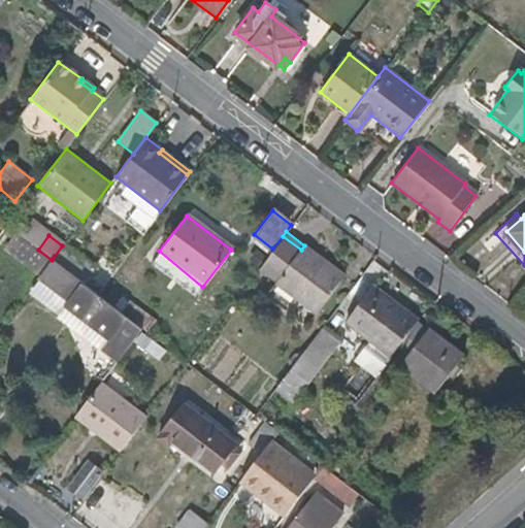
[(283,236),(272,249),(259,267),(275,279),(265,293),(273,299),(271,303),(303,327),(343,275),(304,245),(301,250),(283,236)]
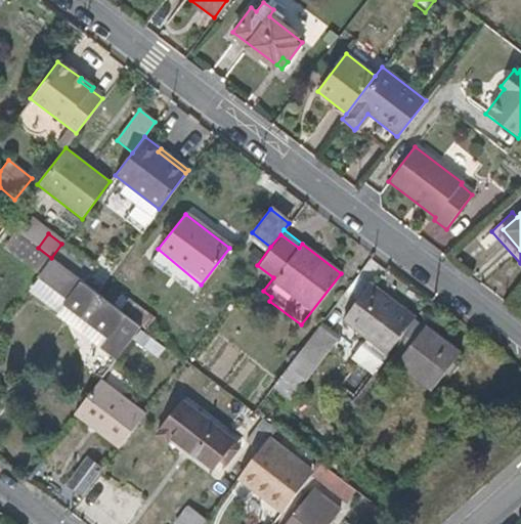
[(51,258),(82,281),(94,264),(64,241),(61,244),(51,258)]
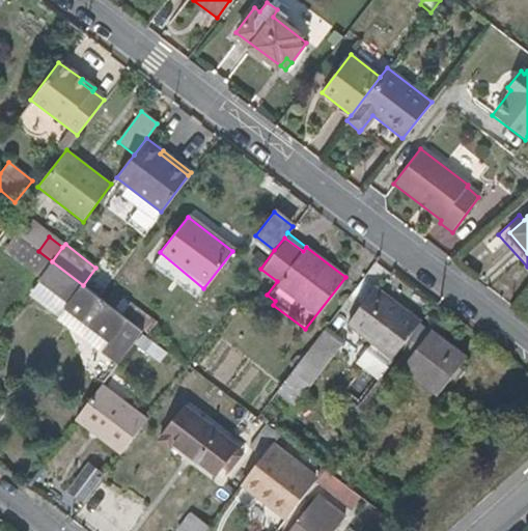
[(64,308),(79,319),(96,296),(83,285),(52,261),(37,280),(40,282),(67,303),(64,308)]
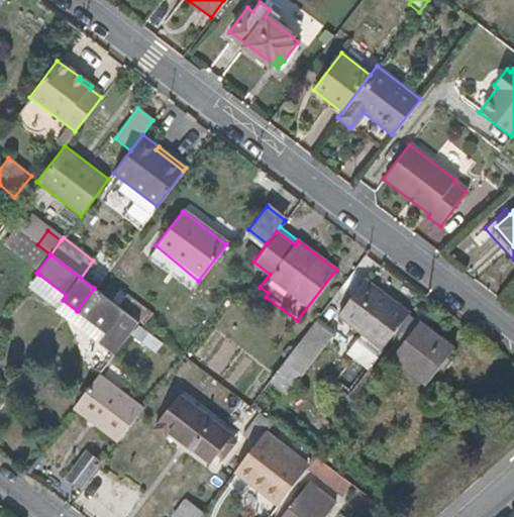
[(59,305),(63,300),(66,295),(39,275),(31,284),(59,305)]
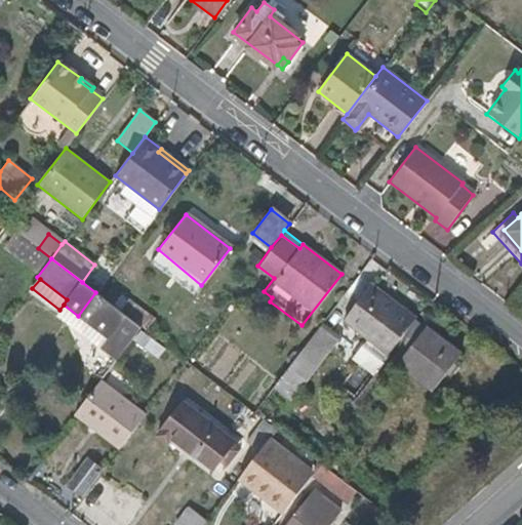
[(370,284),(343,320),(387,354),(415,318),(370,284)]
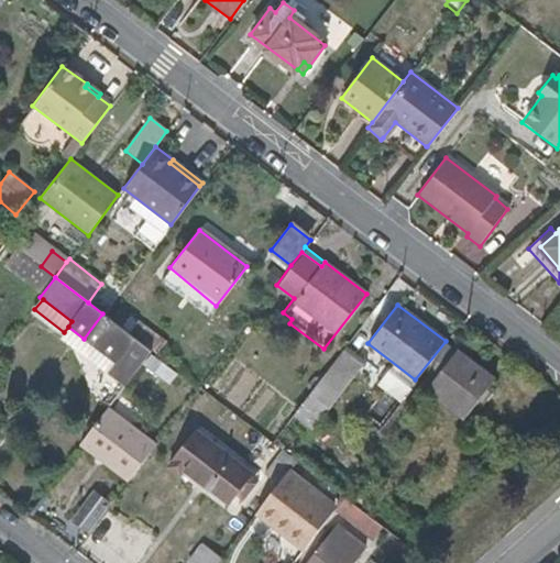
[(150,350),(156,355),(165,342),(117,306),(109,318),(150,350)]
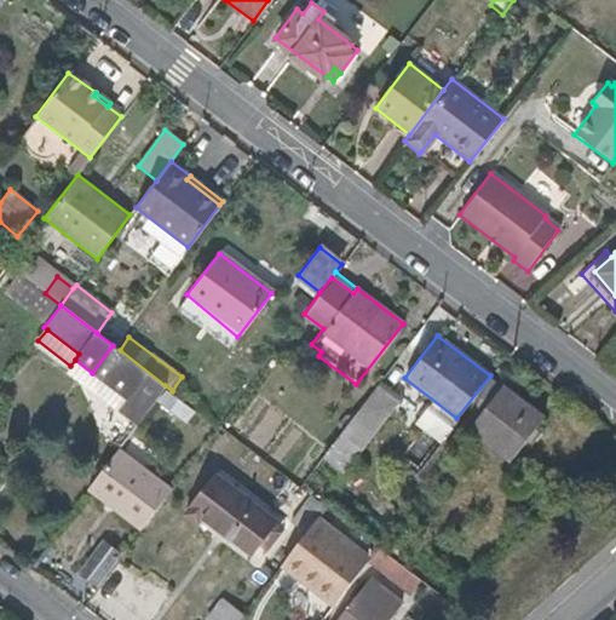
[(309,349),(318,356),(321,351),(311,344),(309,349)]
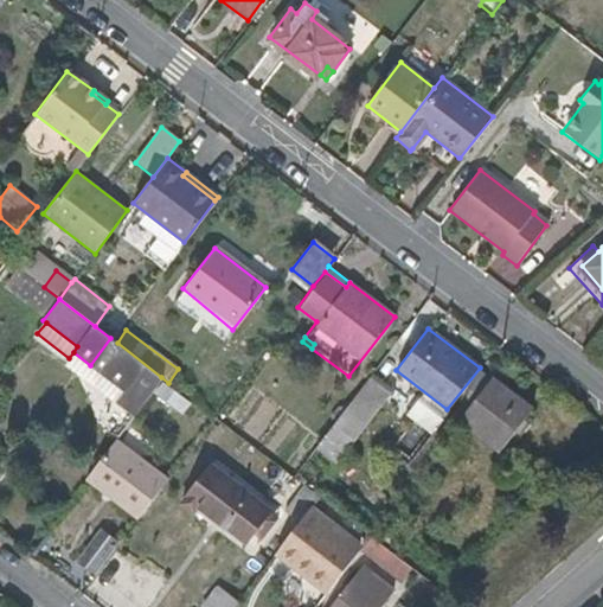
[(110,338),(90,365),(119,389),(114,396),(135,413),(161,377),(117,343),(110,338)]
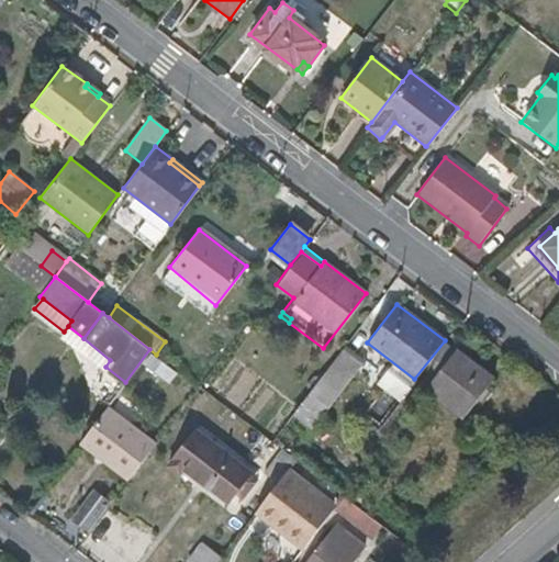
[(358,363),(341,349),(291,414),(309,427),(358,363)]
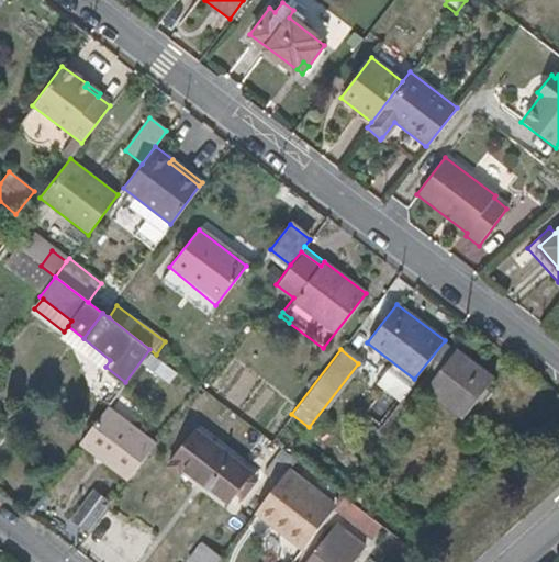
[(494,378),(457,349),(427,388),(464,416),(494,378)]
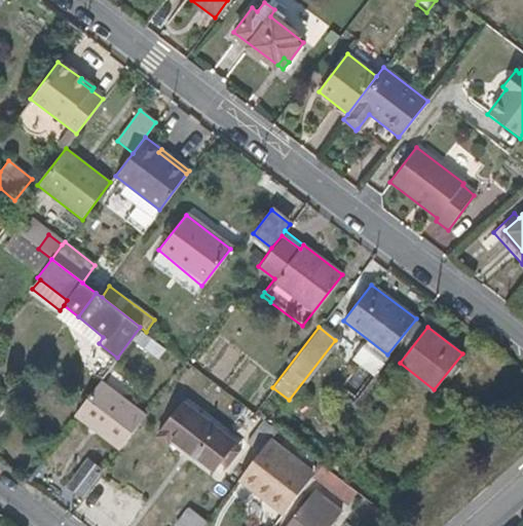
[(101,379),(73,415),(118,450),(146,414),(101,379)]
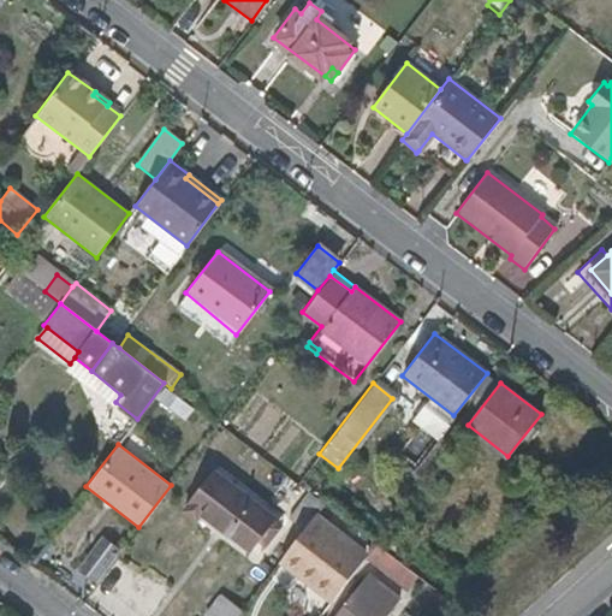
[(425,478),(444,452),(438,448),(417,473),(425,478)]
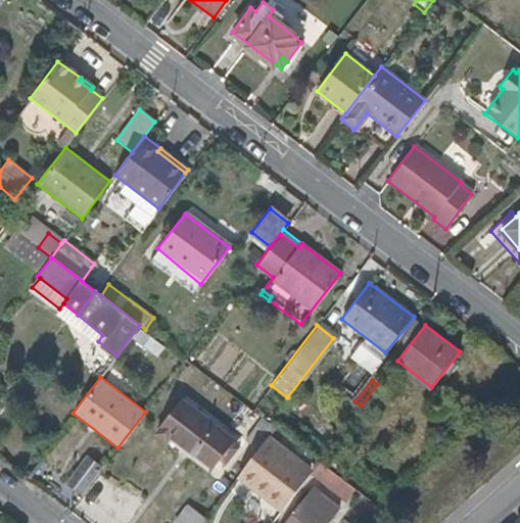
[(157,400),(149,411),(158,419),(168,408),(157,400)]
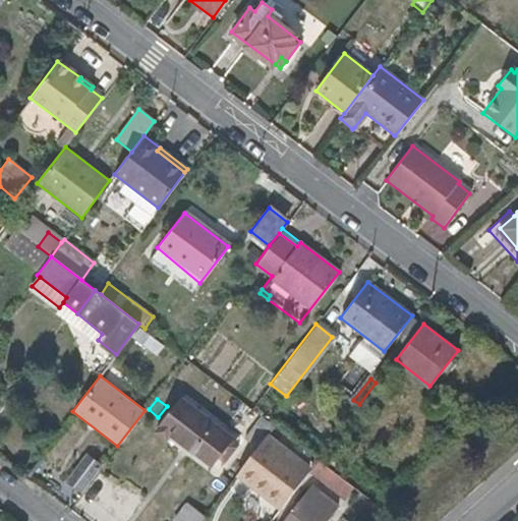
[(180,399),(156,430),(166,439),(171,435),(209,464),(229,438),(180,399)]
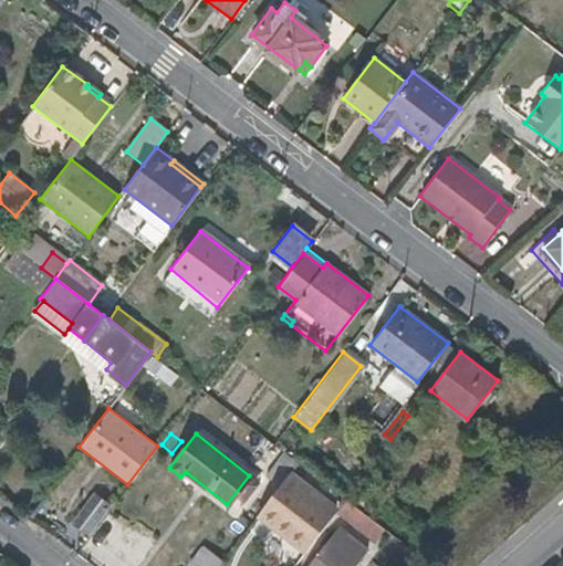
[(277,484),(290,469),(279,459),(266,473),(277,484)]
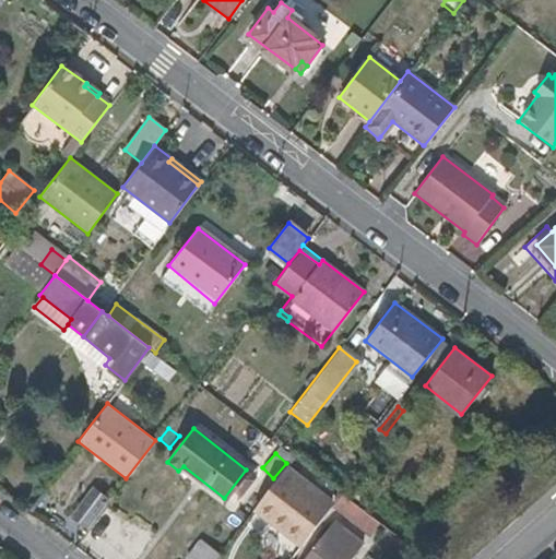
[(263,516),(303,545),(328,511),(333,503),(304,482),(294,495),(285,487),(263,516)]
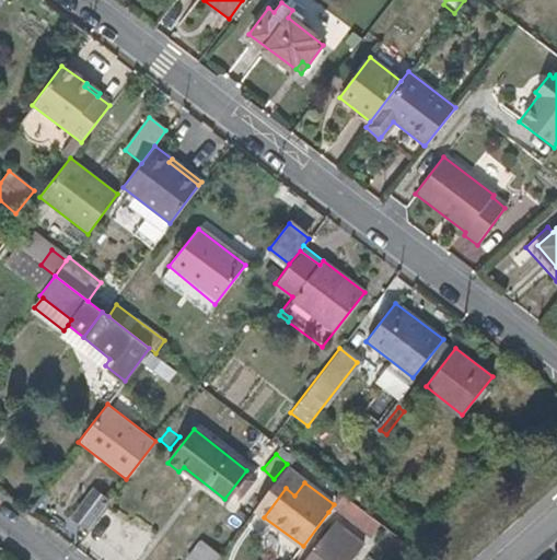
[(107,500),(92,489),(71,517),(86,527),(107,500)]
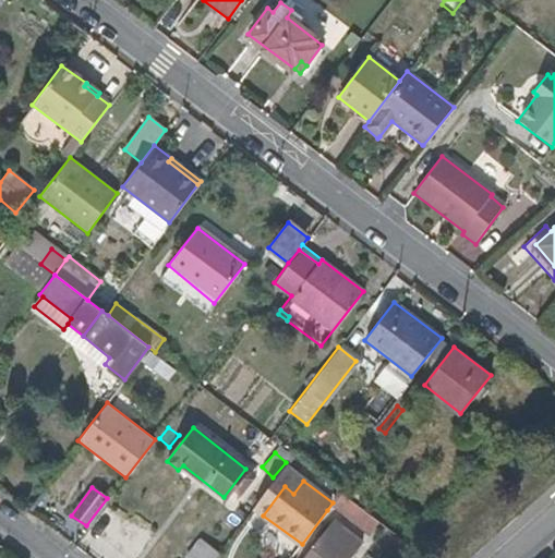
[(333,502),(327,510),(335,517),(339,512),(369,534),(379,522),(371,516),(339,493),(333,502)]
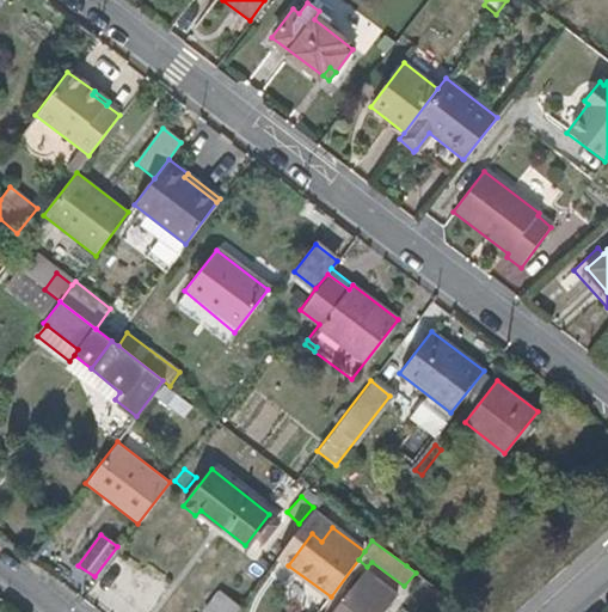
[(367,573),(336,611),(378,611),(393,594),(367,573)]
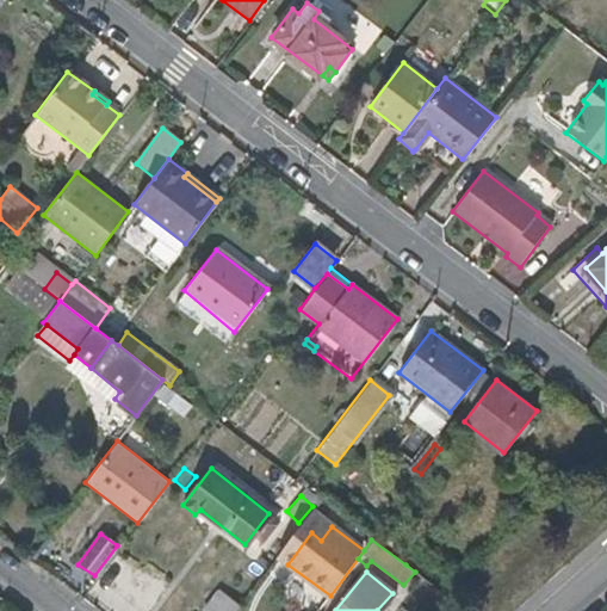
[(233,610),(249,590),(240,580),(216,610),(233,610)]
